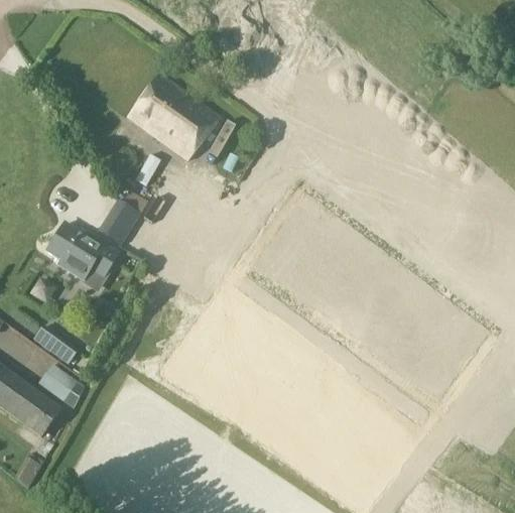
[(187,161),(221,118),(161,74),(129,118),(187,161)]
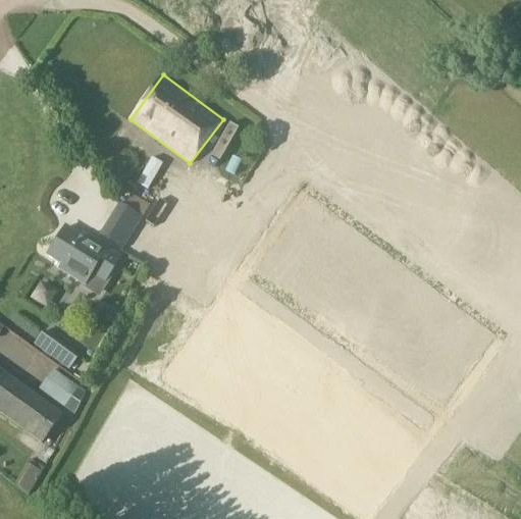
[(121,203),(114,214),(135,227),(142,215),(121,203)]
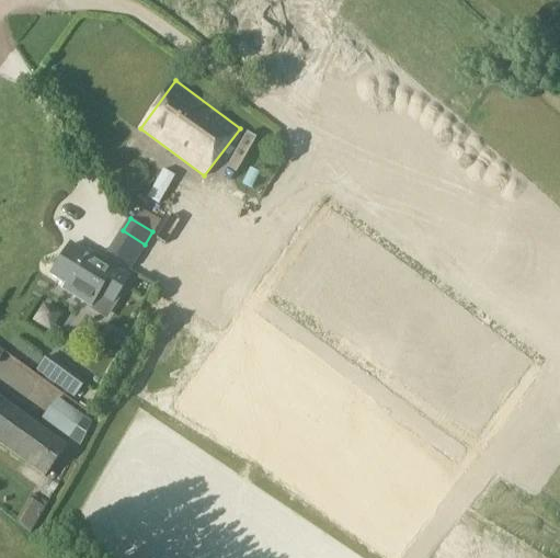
[(91,255),(70,242),(52,273),(68,283),(65,288),(91,305),(99,292),(113,302),(128,276),(93,253),(91,255)]
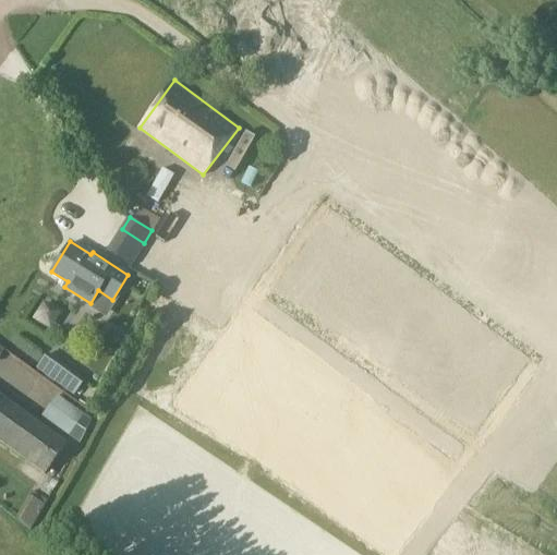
[(74,393),(83,381),(45,354),(37,366),(74,393)]
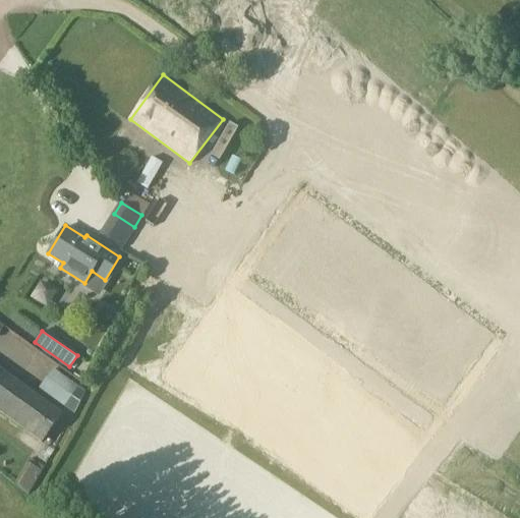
[(0,410),(41,440),(62,410),(0,364),(0,410)]
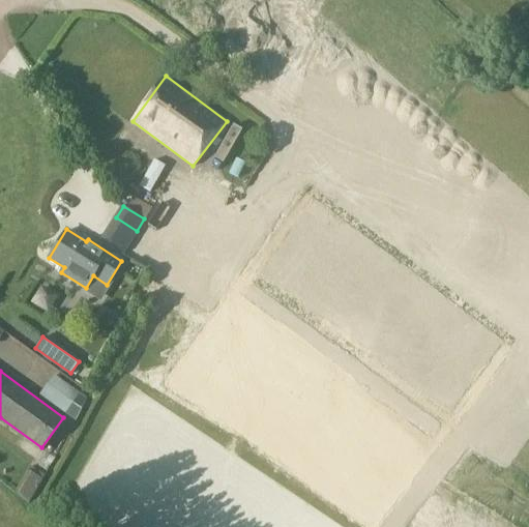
[(54,374),(40,391),(77,417),(87,398),(54,374)]
